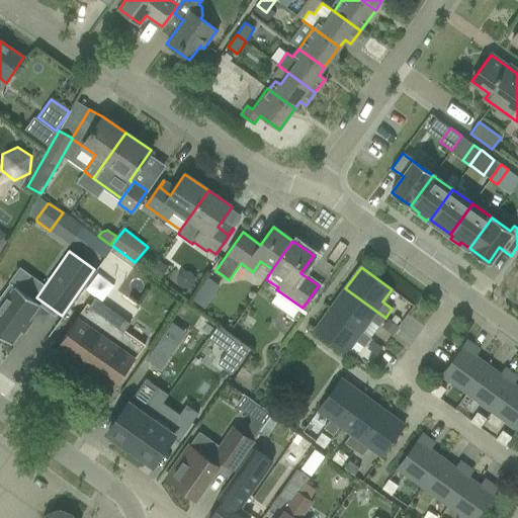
[(0,336),(10,344),(38,305),(9,283),(0,294),(0,336)]
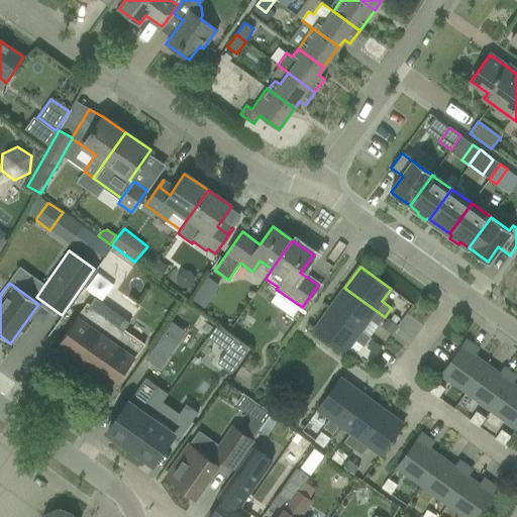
[(329,308),(370,337),(371,337),(362,330),(369,319),(379,326),(385,317),(344,288),(329,308)]
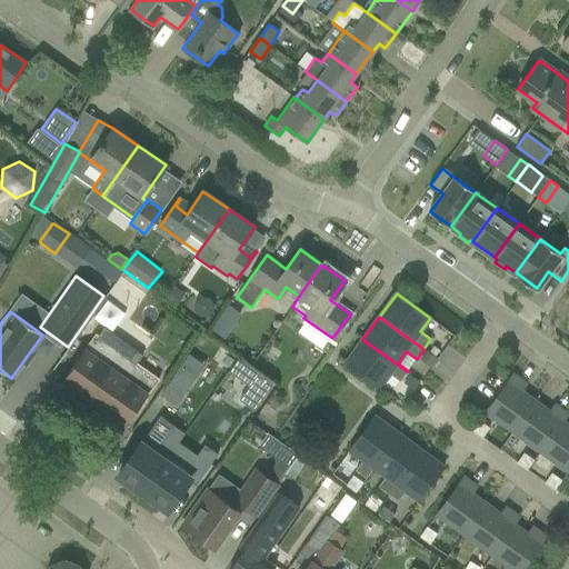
[(126,421),(128,422),(158,379),(137,363),(142,356),(103,328),(97,336),(96,335),(65,378),(67,380),(66,380),(125,422),(126,421)]
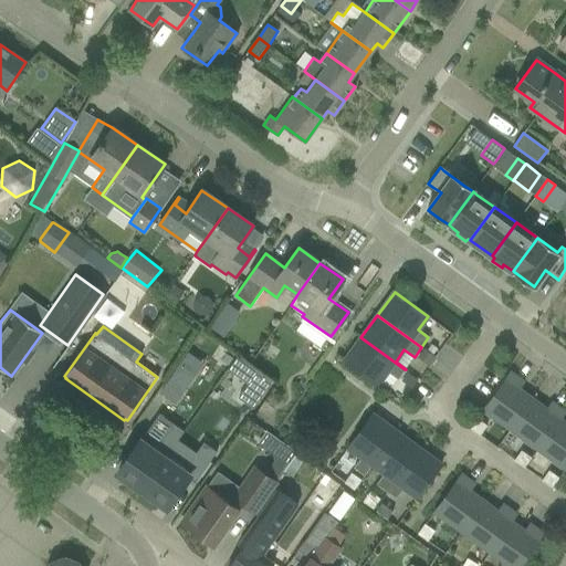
[(344,362),(377,385),(387,371),(398,379),(405,369),(360,337),(344,362)]
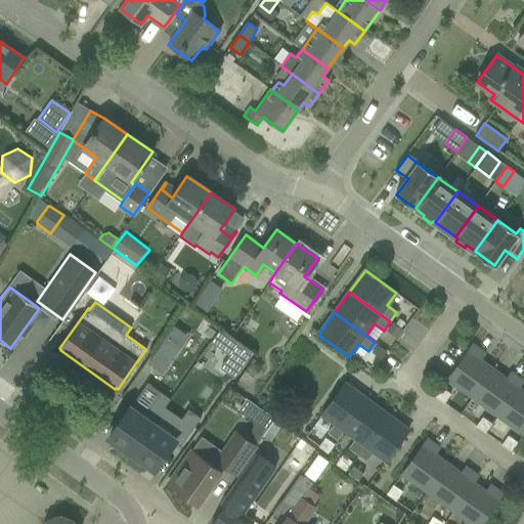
[(399,316),(394,323),(402,330),(407,322),(399,316)]
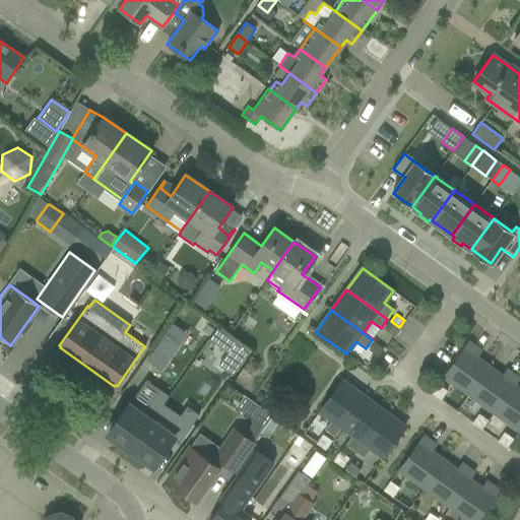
[(389,321),(383,329),(393,336),(399,328),(389,321)]
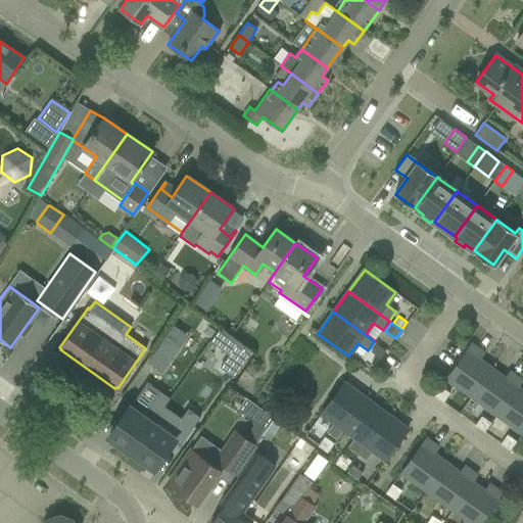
[(174,327),(147,363),(161,373),(187,338),(174,327)]
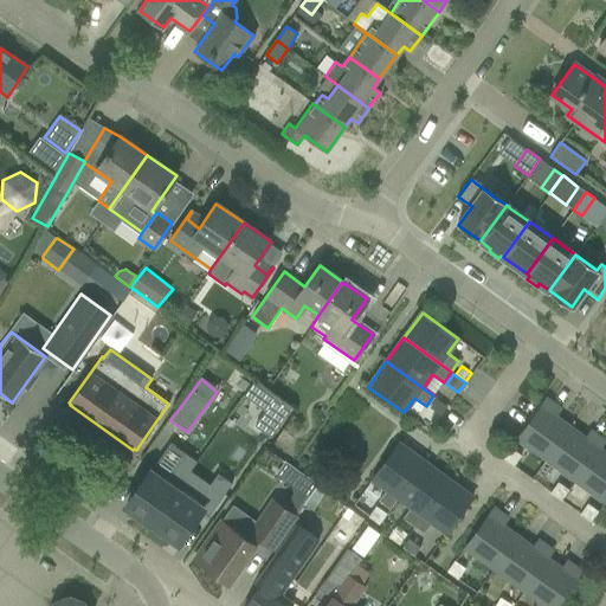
[(253,382),(244,395),(265,412),(276,398),(253,382)]
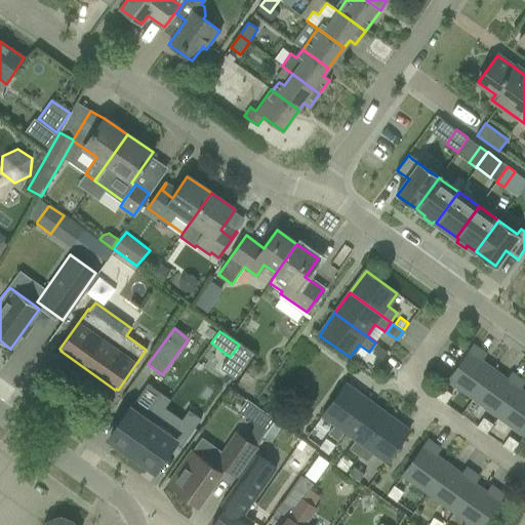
[(388,352),(377,346),(372,354),(381,360),(388,352)]
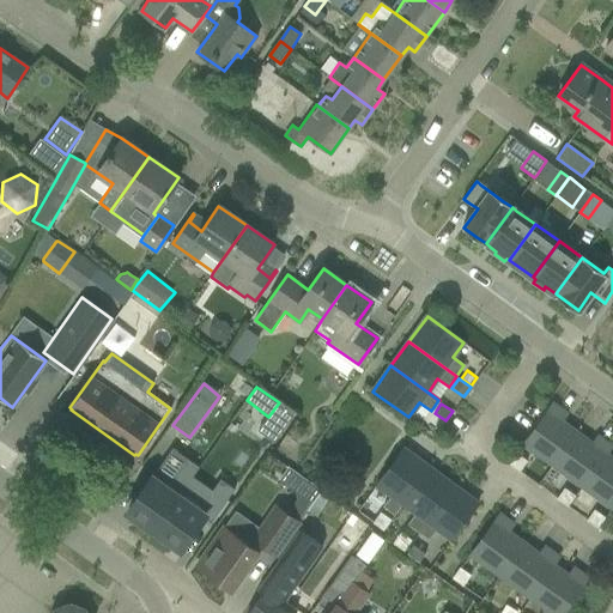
[(525,443),(554,465),(576,434),(560,423),(566,414),(552,404),(525,443)]
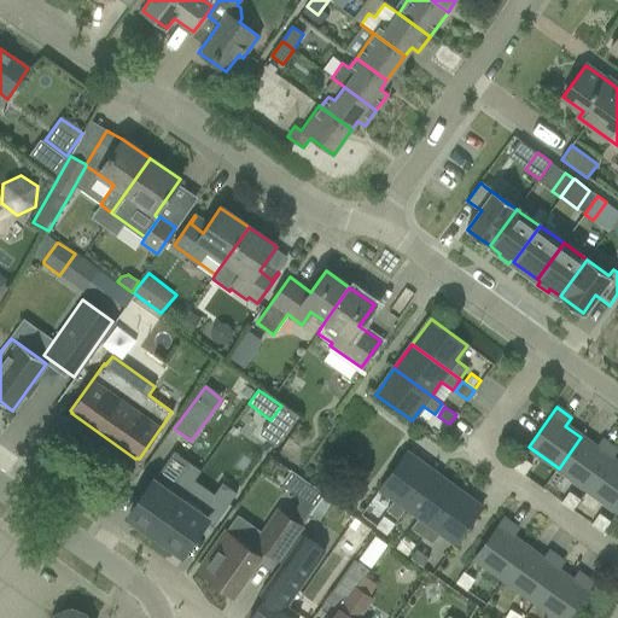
[(559,468),(588,489),(616,450),(602,441),(596,449),(581,437),(559,468)]
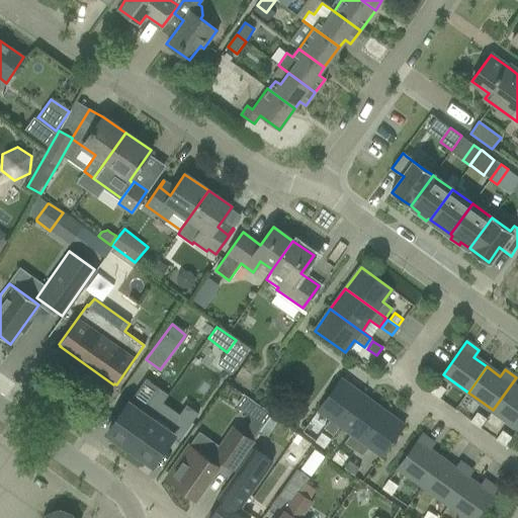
[(493,410),(517,428),(517,427),(517,389),(511,384),(516,377),(493,410)]
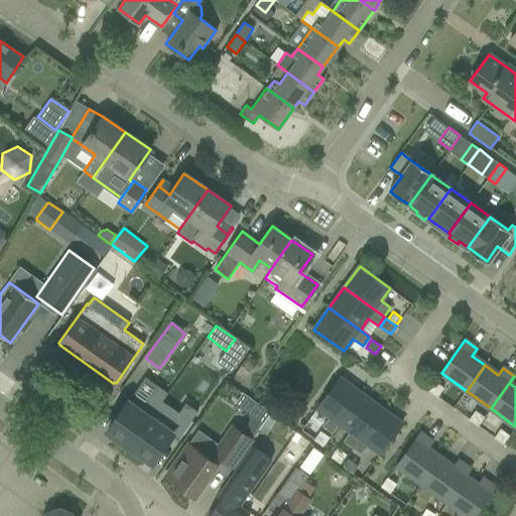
[(321,425),(331,432),(338,423),(361,393),(340,377),(328,394),(316,408),(329,416),(321,425)]
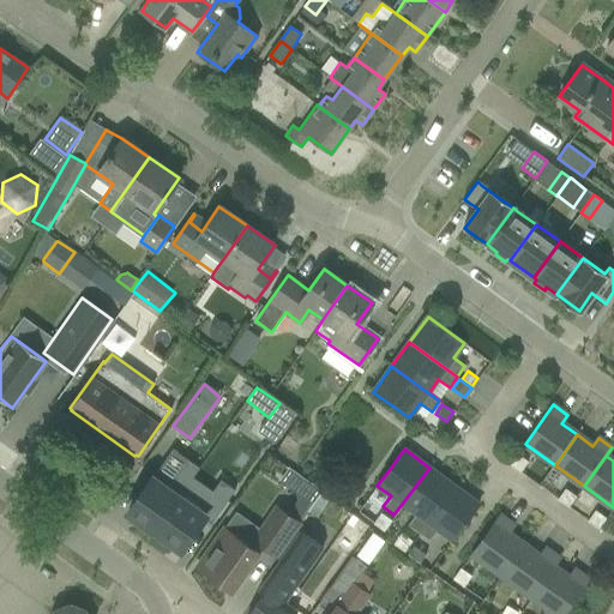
[(517,453),(510,464),(521,473),(528,462),(517,453)]
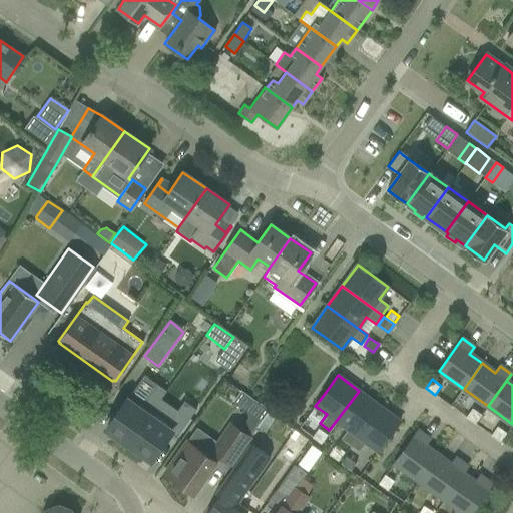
[(132,394),(106,429),(129,445),(154,409),(167,392),(156,385),(144,402),(132,394)]
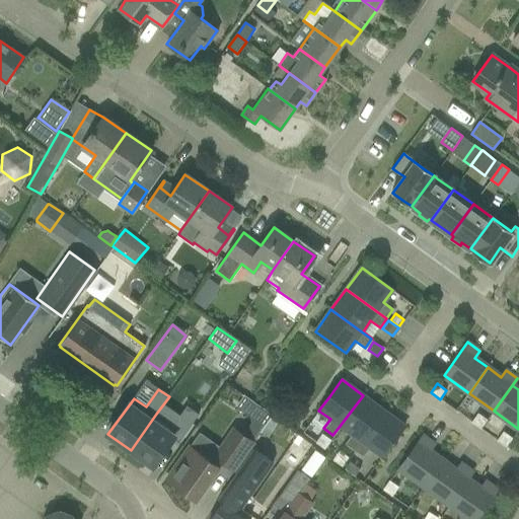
[(345,444),(354,451),(383,411),(363,395),(340,426),(352,435),(345,444)]
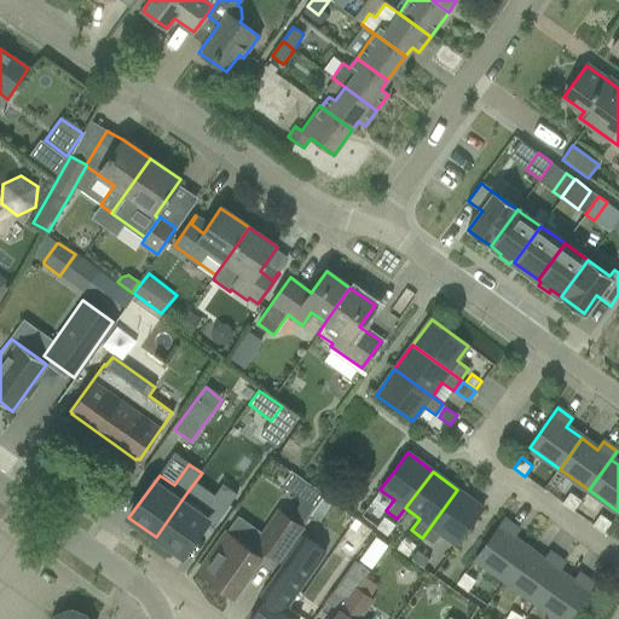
[(186,493),(156,537),(183,556),(207,522),(214,528),(238,495),(223,484),(206,508),(186,493)]
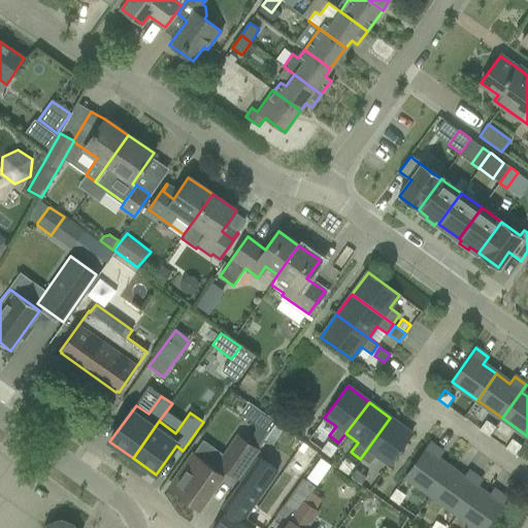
[(360,459),(369,465),(376,456),(388,464),(399,451),(411,433),(390,418),(360,459)]
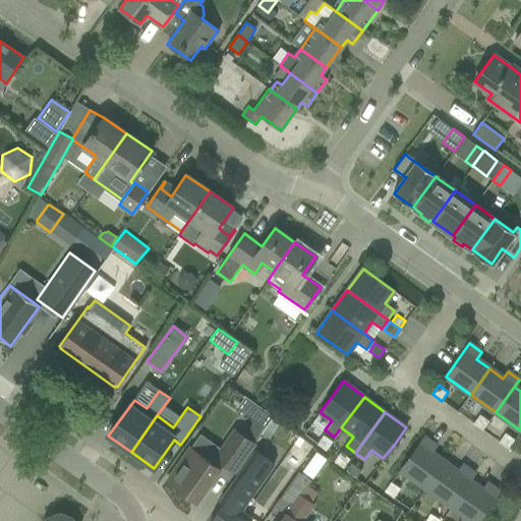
[(479,415),(473,424),(482,430),(488,421),(479,415)]
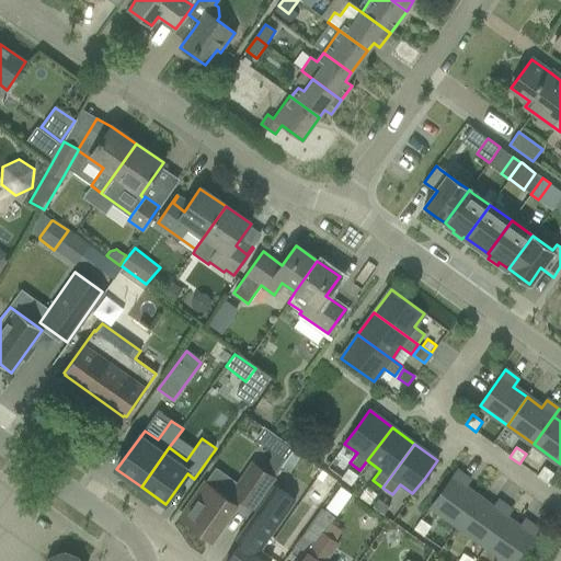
[(285,460),(294,467),(301,456),(294,449),(285,460)]
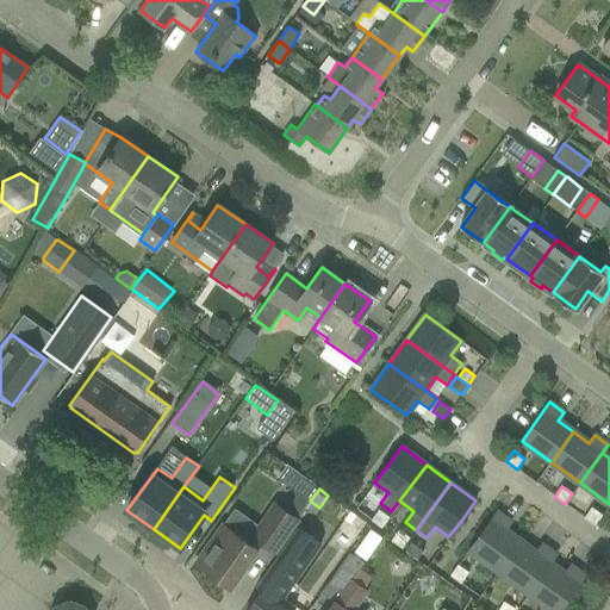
[(285,512),(297,521),(307,505),(294,497),(285,512)]
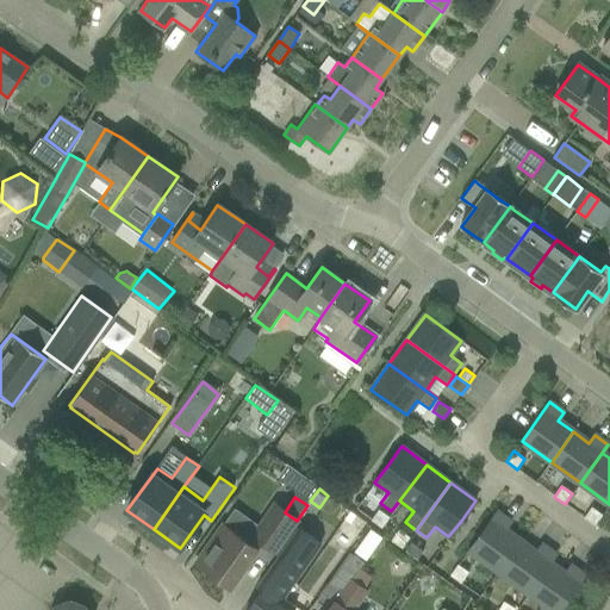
[(217,577),(231,587),(262,543),(275,552),(297,521),(285,512),(273,504),(247,542),(222,524),(195,562),(204,568),(205,572),(212,578),(217,577)]
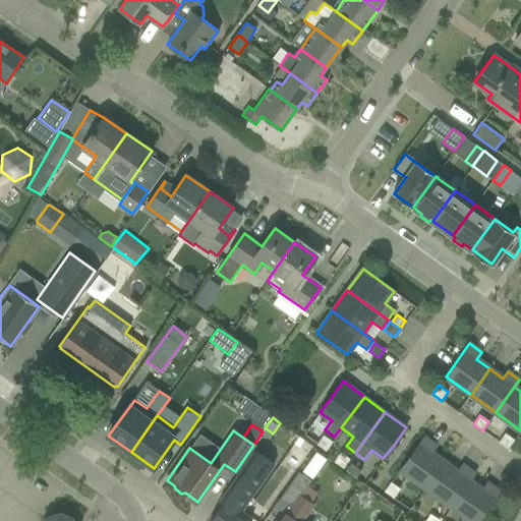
[(505,433),(499,443),(508,449),(514,440),(505,433)]
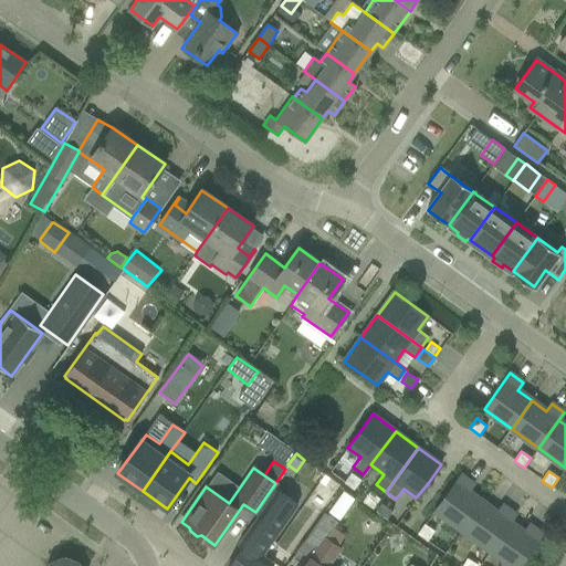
[(352,473),(344,483),(355,492),(363,481),(352,473)]
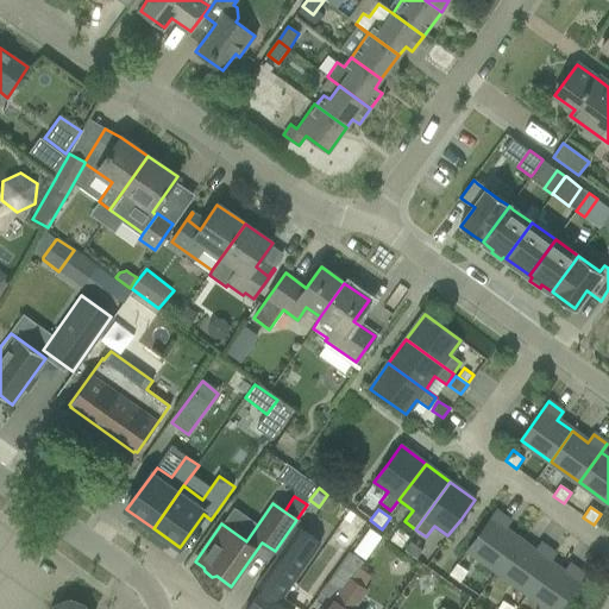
[(469,550),(498,571),(520,541),(504,529),(509,521),(496,512),(469,550)]
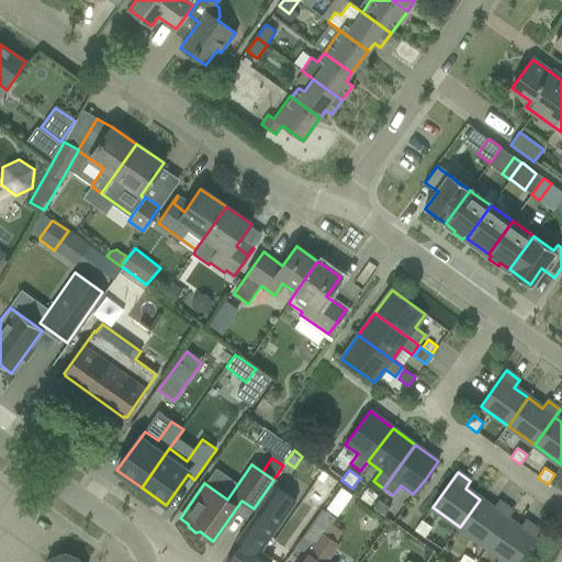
[(269,561),(272,559),(260,550),(294,502),(273,487),(235,540),(240,543),(227,561),(269,561)]
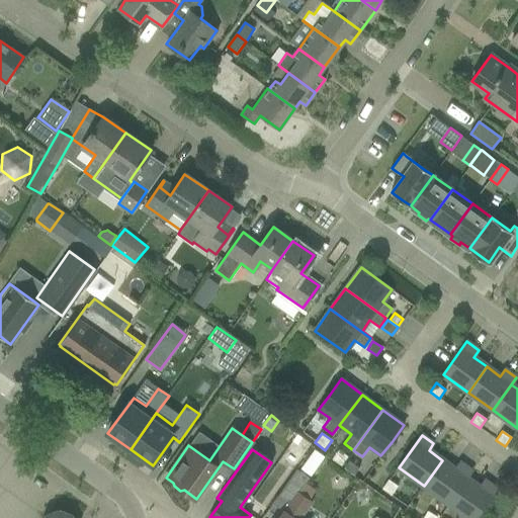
[(311,476),(324,456),(314,449),(300,468),(311,476)]
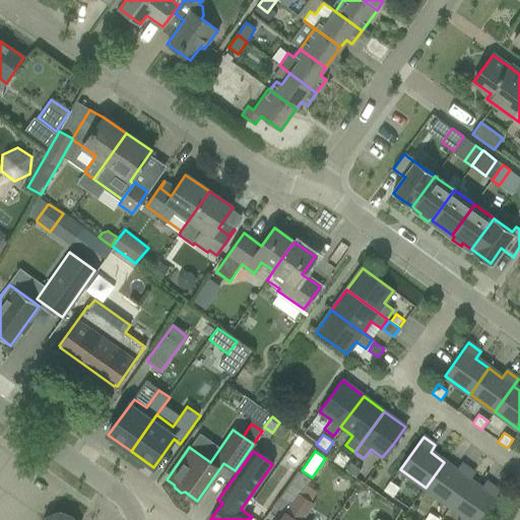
[(339,451),(333,461),(342,467),(349,458),(339,451)]
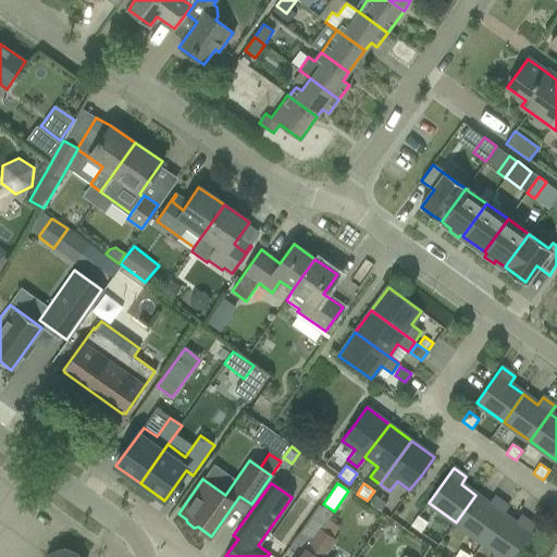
[(456,522),(481,542),(507,506),(495,497),(490,505),(475,495),(456,522)]
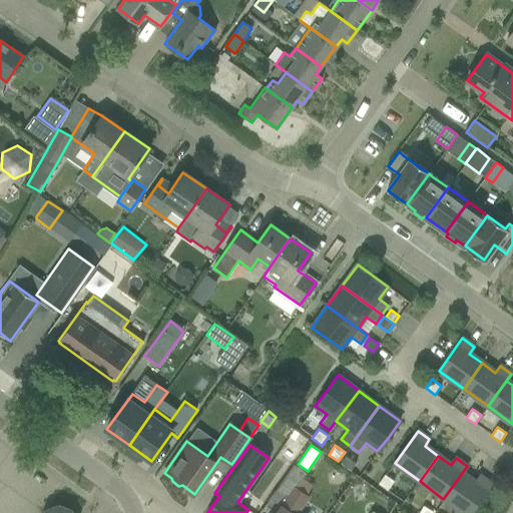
[(341,463),(351,470),(355,464),(345,457),(341,463)]
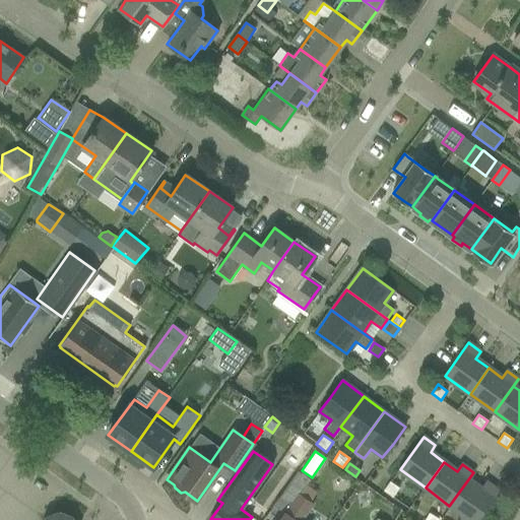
[(279,519),(299,519),(312,503),(300,495),(311,479),(299,470),(277,500),(288,508),(279,519)]
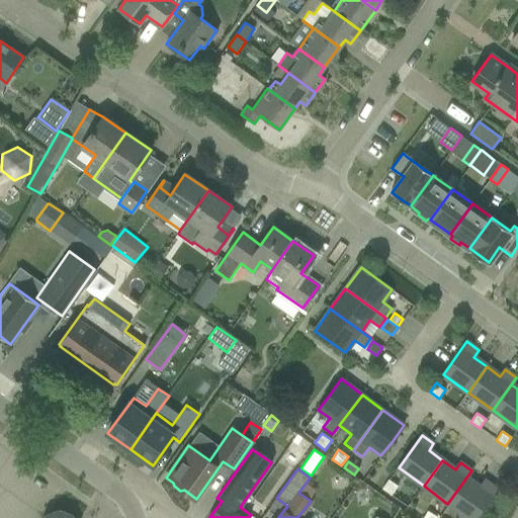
[(447,504),(467,517),(475,517),(496,489),(485,481),(480,488),(466,478),(471,470),(447,504)]
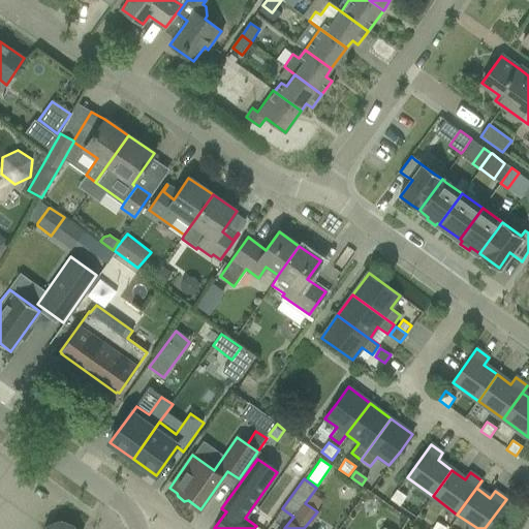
[(397,490),(390,499),(400,505),(406,496),(397,490)]
